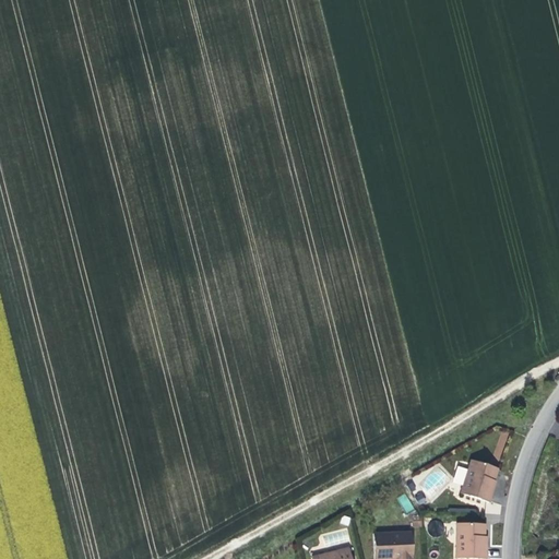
[(500,459),(509,432),(501,430),(492,456),(500,459)]
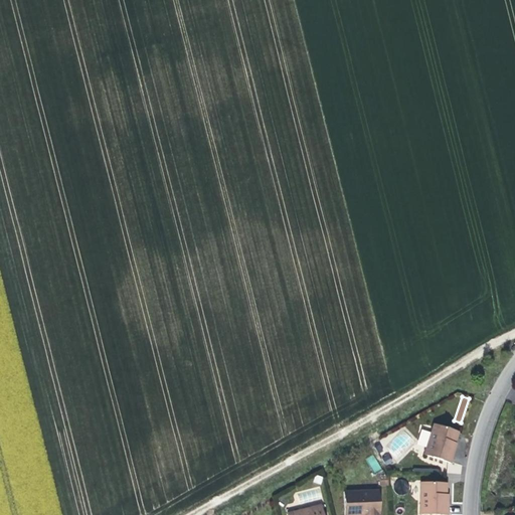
[(456,432),(433,424),(423,456),(449,463),(452,451),(450,451),(453,443),(456,432)]
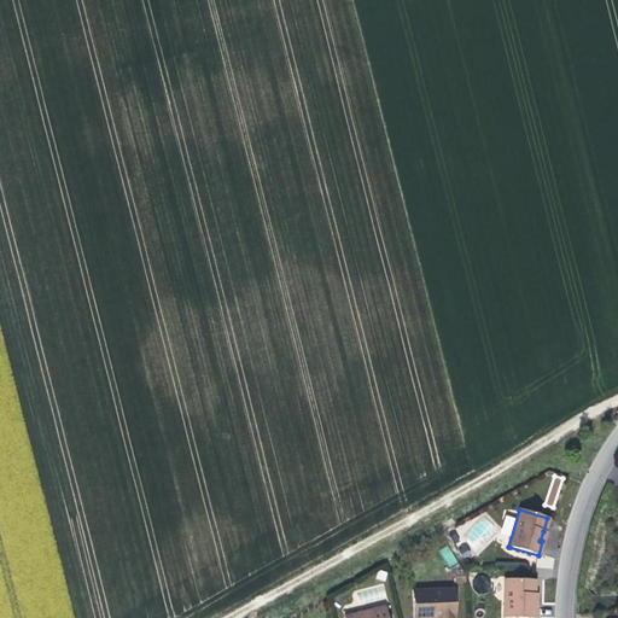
[(448,546),(438,551),(449,567),(459,561),(448,546)]
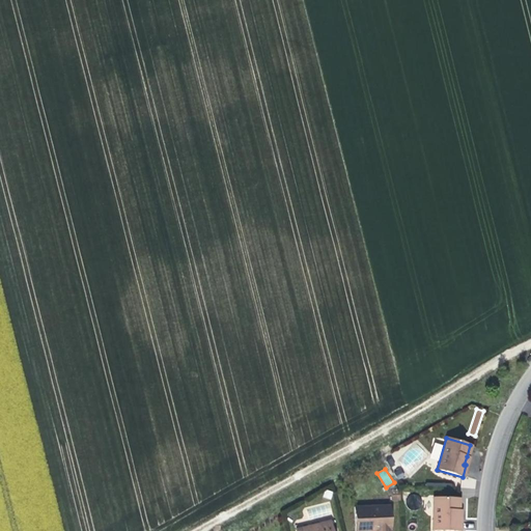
[(459,498),(432,497),(431,530),(440,530),(462,530),(462,518),(459,518),(459,511),(459,498)]
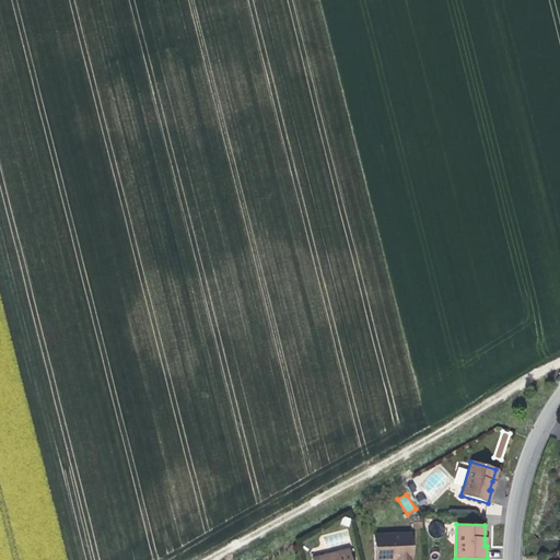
[(411,559),(411,534),(373,535),(373,559),(411,559)]
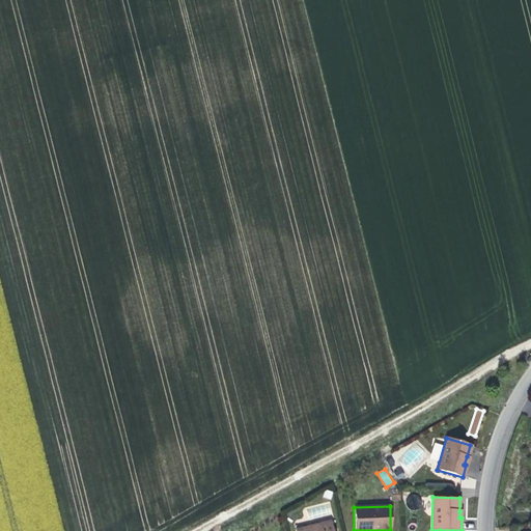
[(333,530),(331,520),(311,525),(312,529),(302,530),(333,530)]
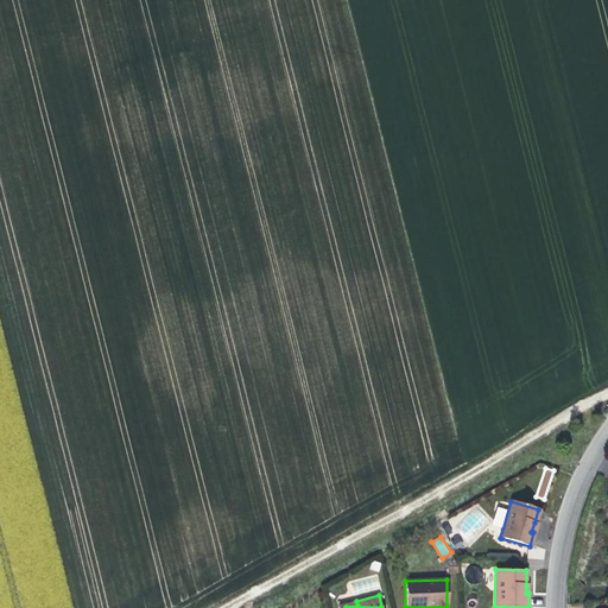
All buildings are outlined.
